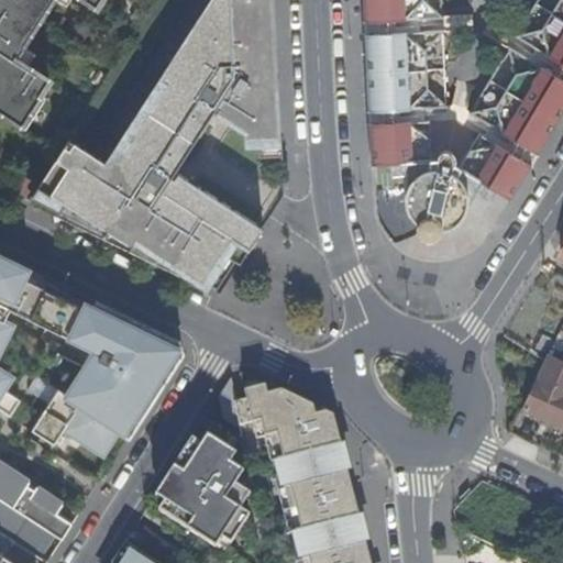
[(0,0),(0,111),(22,125),(40,97),(39,97),(48,80),(28,66),(17,59),(24,47),(23,47),(39,22),(53,0),(85,0),(96,8),(100,0),(0,0)]
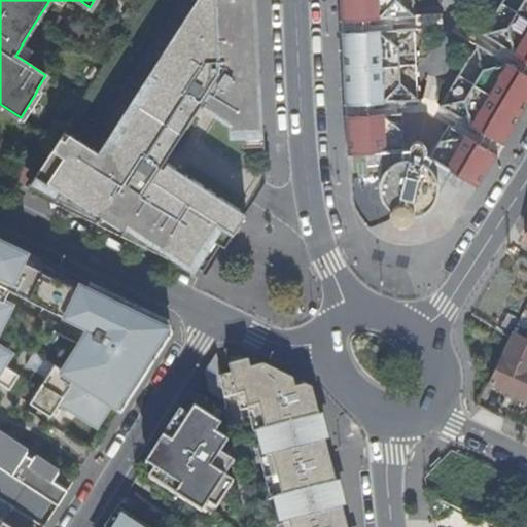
[(188,264),(206,276),(224,247),(212,239),(221,225),(234,233),(246,213),(167,163),(156,155),(191,102),(202,108),(224,123),(229,123),(230,138),(242,138),(262,137),(255,0),(198,0),(150,74),(156,78),(110,149),(104,146),(99,153),(65,131),(37,174),(59,188),(51,201),(74,211),(79,203),(121,235),(124,232),(146,246),(150,240),(187,266),(188,264)]
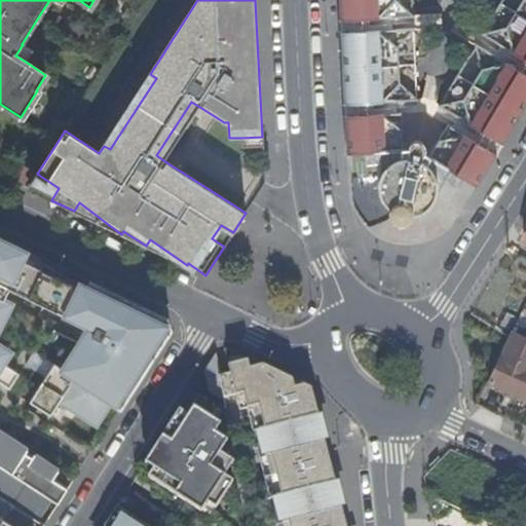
[(362,151),(353,0),(339,0),(348,152),(362,151)]
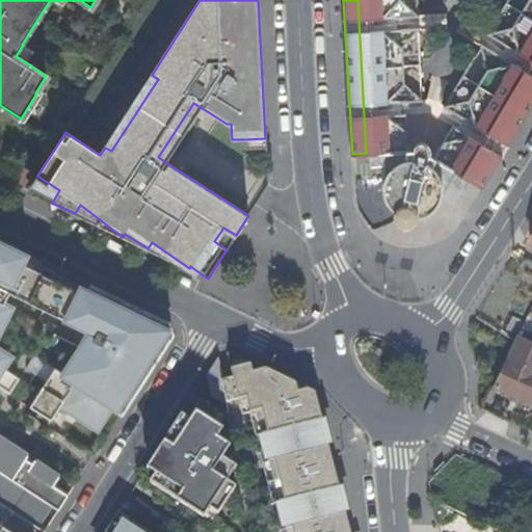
[(515,64),(481,45),(444,107),(423,100),(419,28),(392,29),(391,17),(417,15),(418,15),(417,0),(357,0),(366,153),(382,152),(384,190),(388,202),(394,211),(404,216),(415,217),(427,214),(436,207),(455,174),(470,183),(531,77),(531,0),(507,0),(487,33),(523,54),(515,64)]
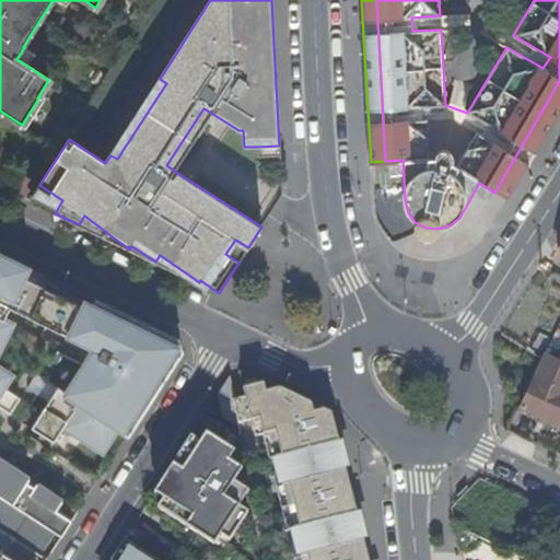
[(440,16),(439,15),(411,18),(412,31),(441,30),(440,16)]
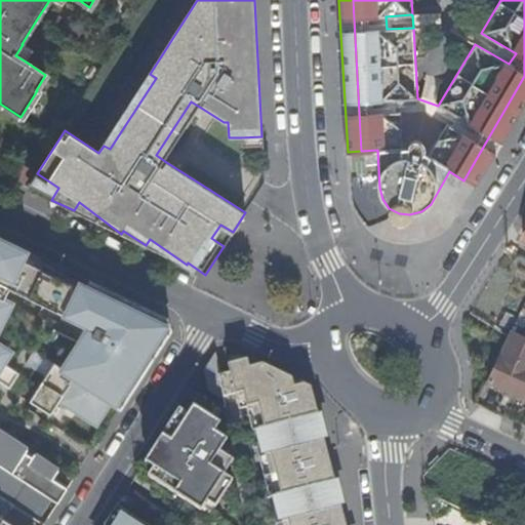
[(516,53),(481,33),(475,44),(509,64),(516,53)]
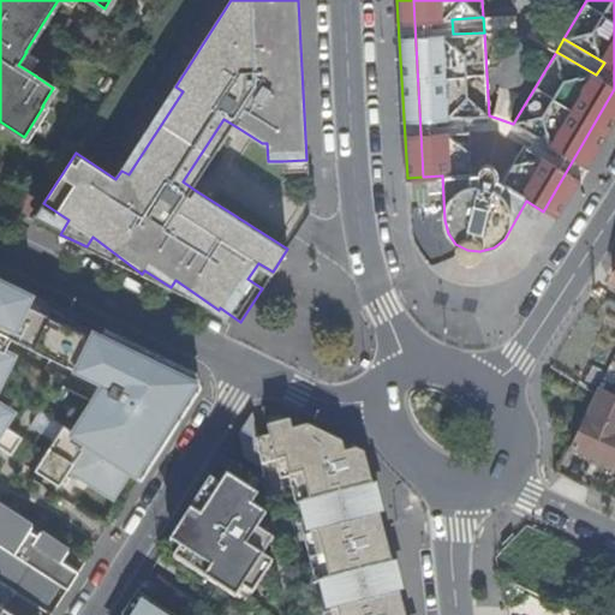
[(543,72),(503,48),(495,61),(535,85),(543,72)]
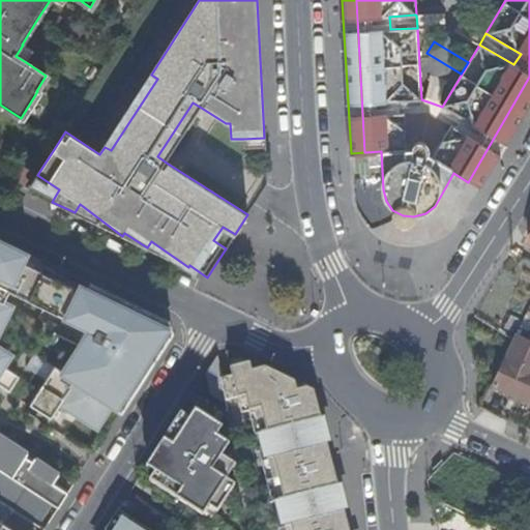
[(33,52),(23,45),(16,56),(26,62),(33,52)]
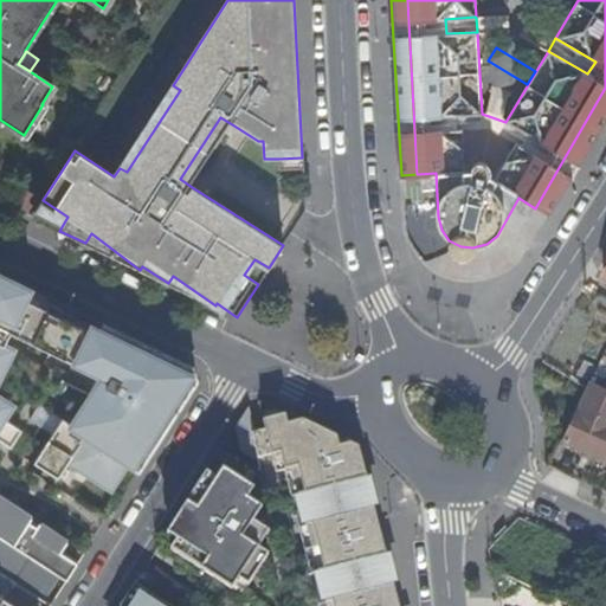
[(173,85),(120,168),(127,172),(180,90),(173,85)]
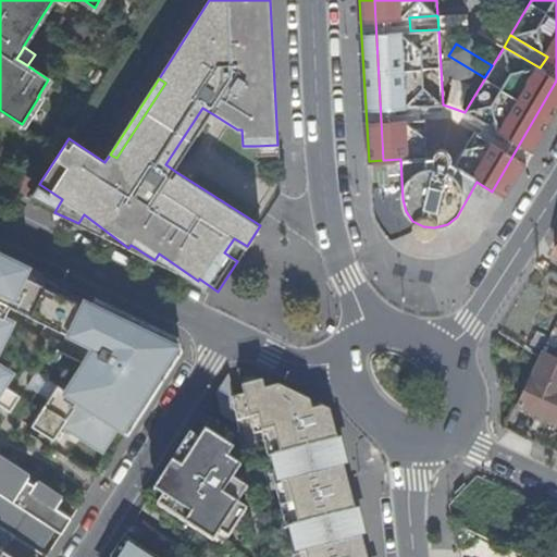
[(556,81),(492,192),(505,199),(556,111),(556,81)]
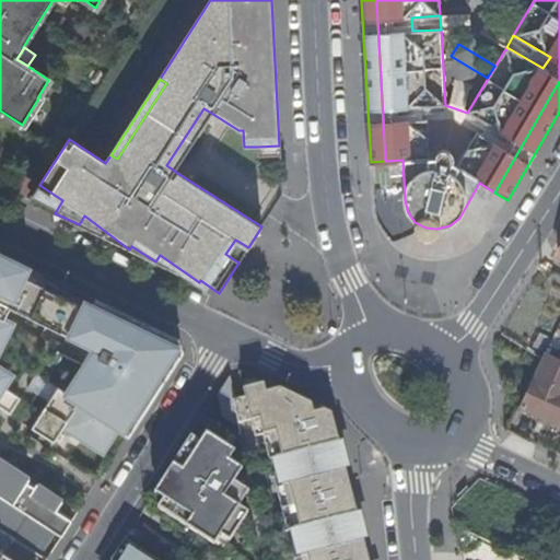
[(39,96),(22,125),(26,127),(44,100),(39,96)]
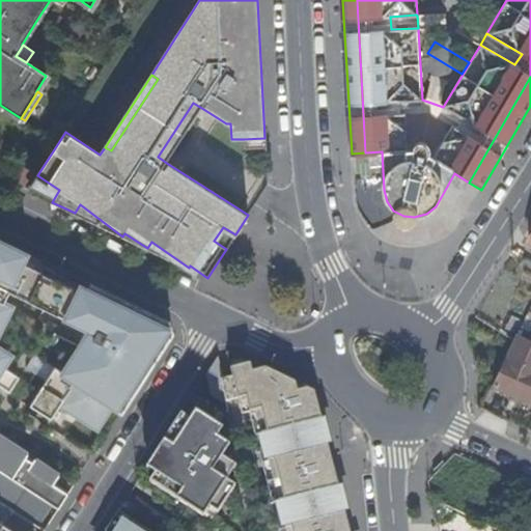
[(158,157),(168,164),(203,109),(193,103),(158,157)]
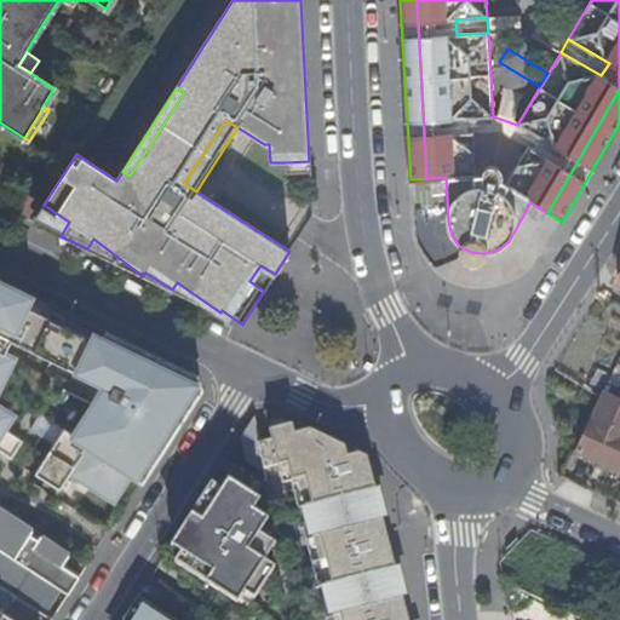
[(285,173),(310,172),(309,161),(285,162),(285,173)]
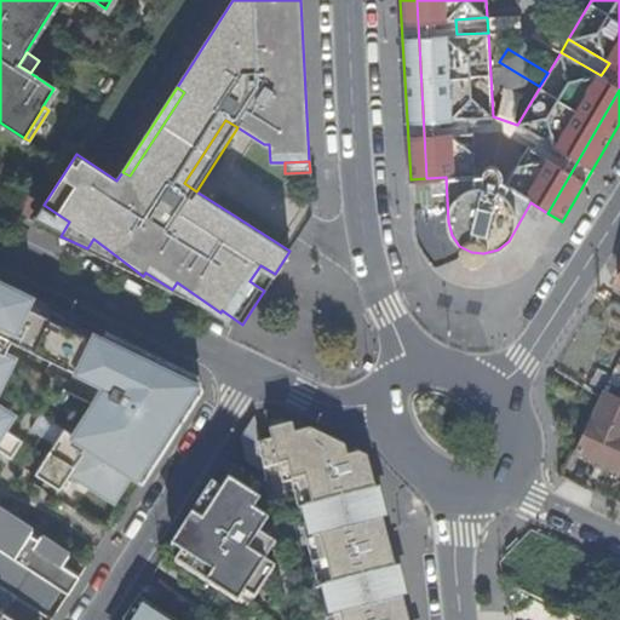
[(32,222),(61,236),(69,222),(44,205),(32,222)]
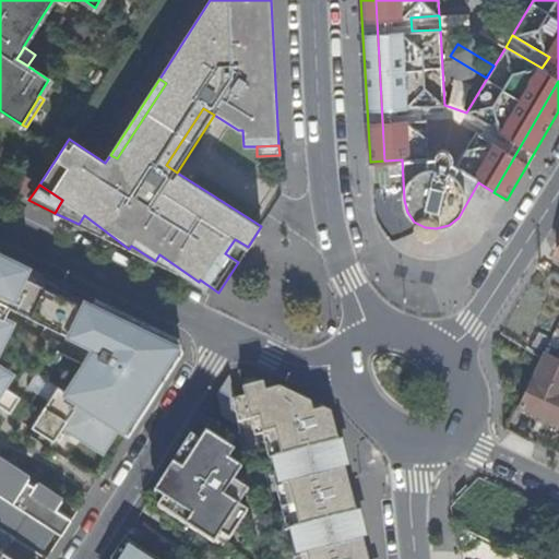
[(79,224),(129,249),(84,215),(79,224)]
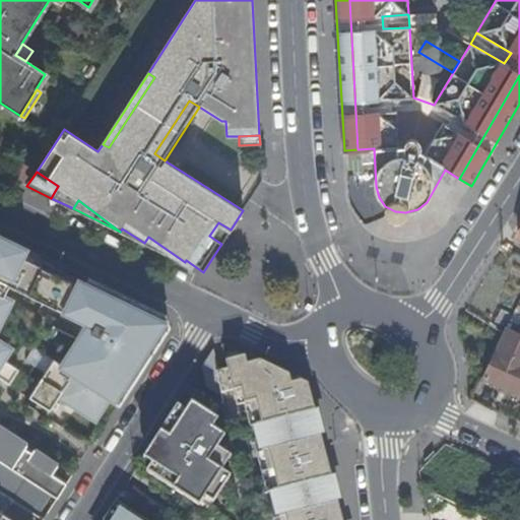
[(221,244),(231,230),(218,222),(209,236),(221,244)]
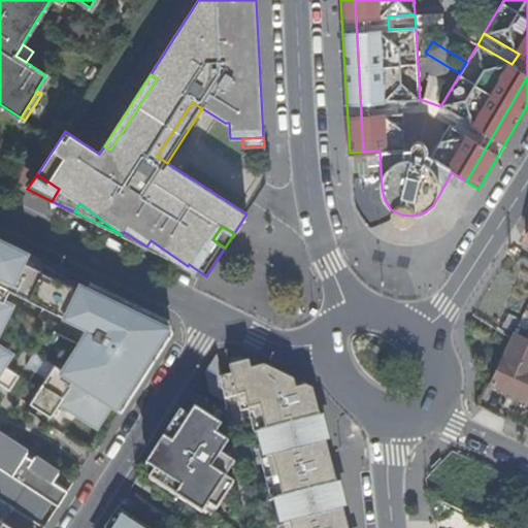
[(122,235),(146,246),(124,232),(122,235)]
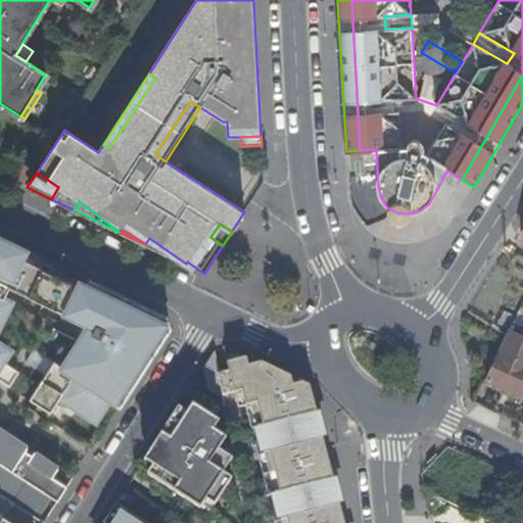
[(0,522),(43,522),(44,522),(36,517),(49,496),(57,502),(66,486),(53,478),(58,469),(34,453),(32,457),(26,453),(28,448),(0,429),(0,463),(1,465),(0,466),(0,381),(10,388),(20,373),(1,360),(9,347),(0,339),(0,332),(16,300),(8,295),(13,285),(88,326),(86,331),(89,332),(85,339),(83,338),(81,342),(63,368),(56,363),(31,400),(50,414),(59,400),(95,424),(110,400),(119,388),(127,393),(140,373),(113,357),(122,343),(138,353),(141,348),(152,354),(169,328),(165,317),(140,304),(136,314),(125,308),(129,299),(90,280),(85,289),(60,277),(24,259),(28,250),(0,236),(0,522)]
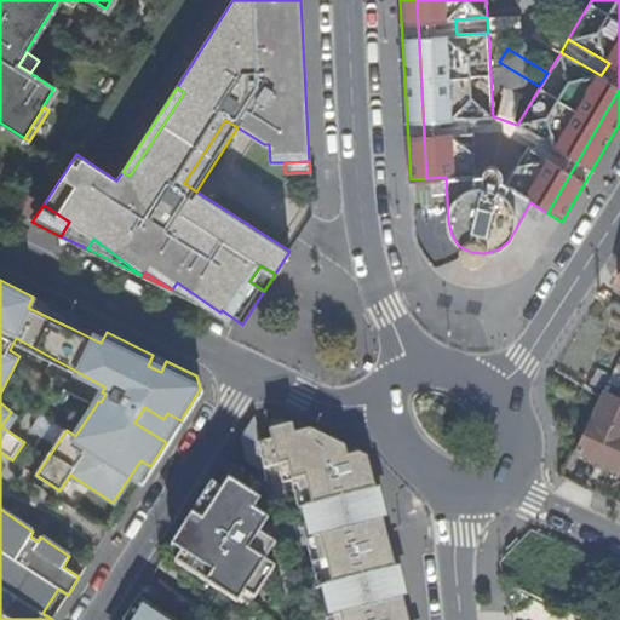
[(172,290),(220,313),(177,282),(172,290)]
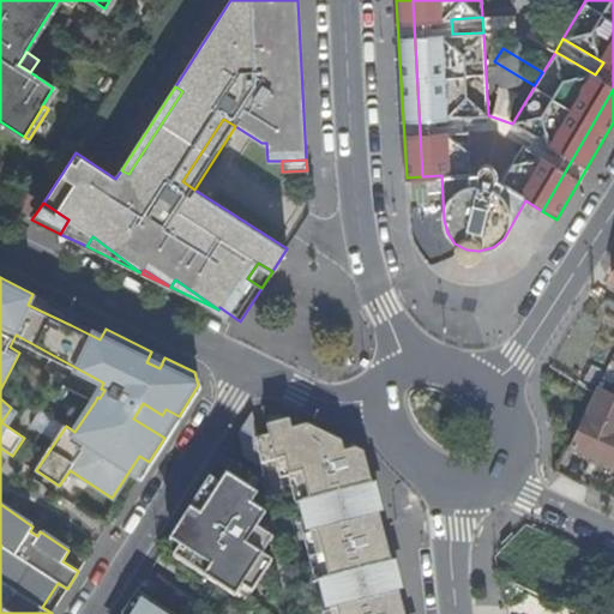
[(100,339),(106,329),(77,315),(32,294),(28,305),(71,325),(100,339)]
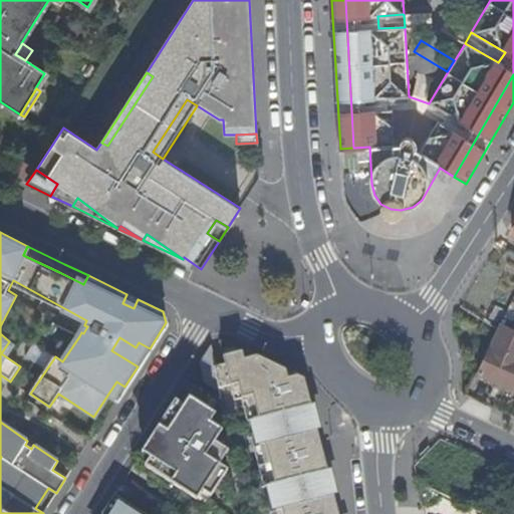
[(183,259),(201,269),(184,257),(183,259)]
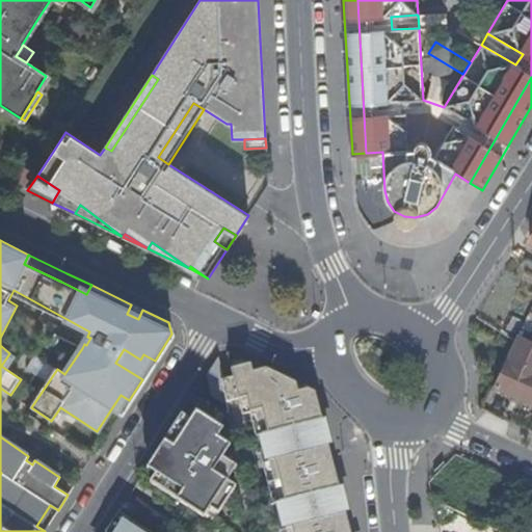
[(138,319),(142,310),(131,304),(127,314),(138,319)]
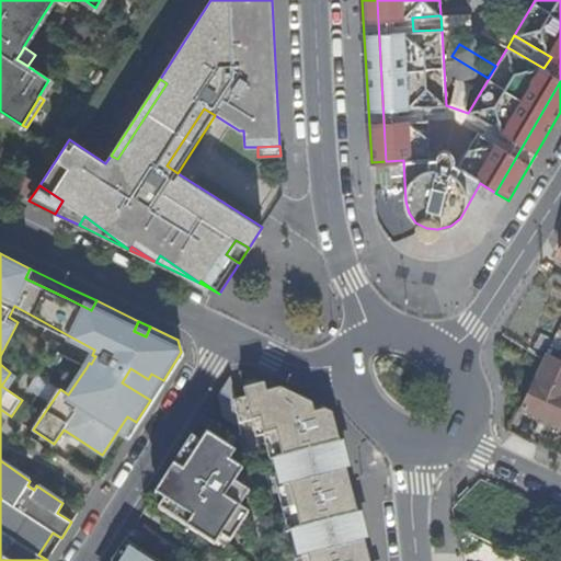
[(560,370),(541,363),(523,407),(560,422),(560,370)]
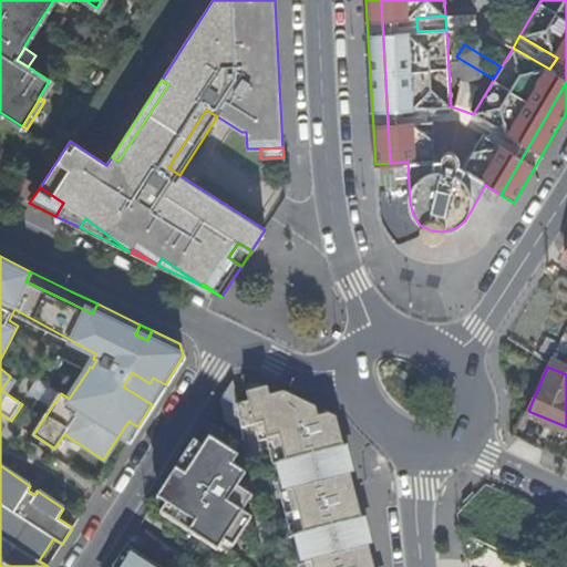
[(123,387),(152,404),(165,384),(153,378),(150,383),(132,372),(123,387)]
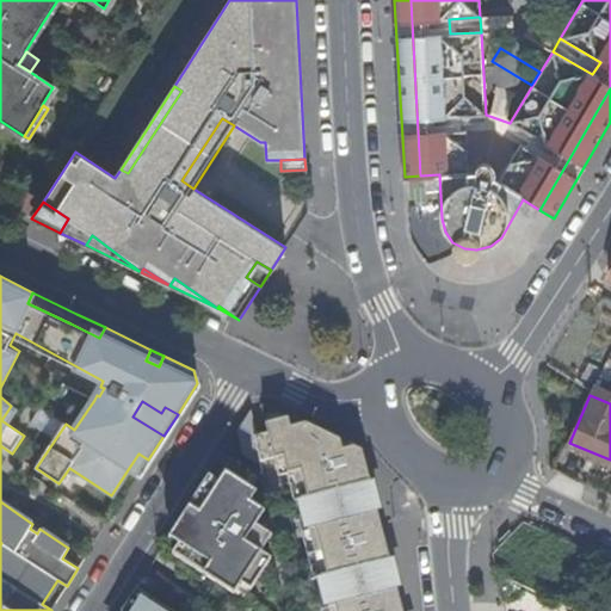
[(251,413),(238,434),(242,457),(255,464),(261,457),(257,437),(251,413)]
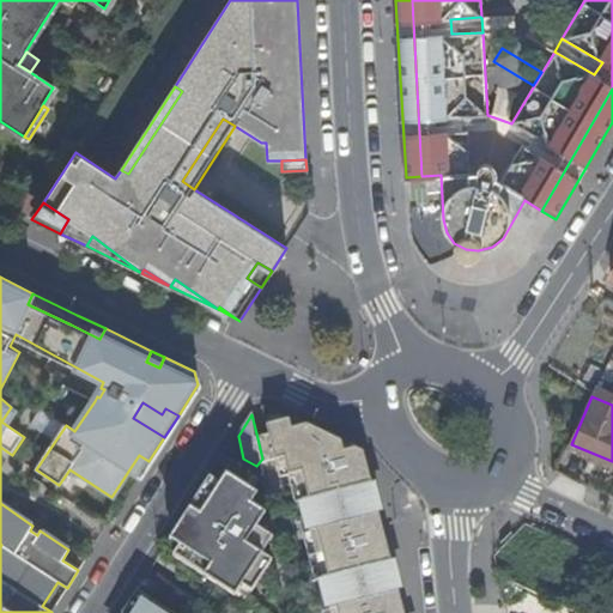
[(295,420),(266,425),(268,436),(273,456),(279,479),(287,478),(301,474),(308,502),(315,532),(327,578),(335,610),(335,612),(404,612),(364,453),(295,420)]
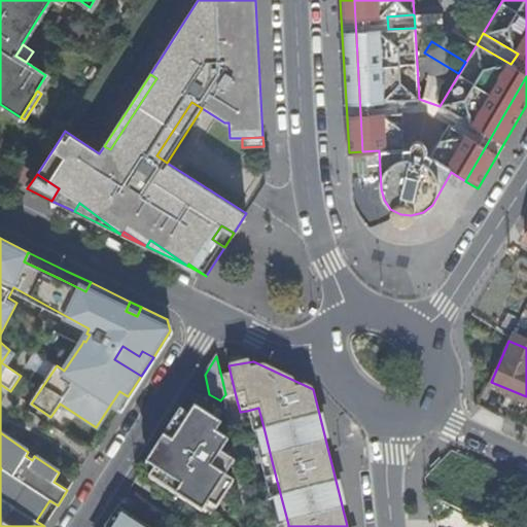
[(231,375),(221,377),(225,394),(235,392),(231,375)]
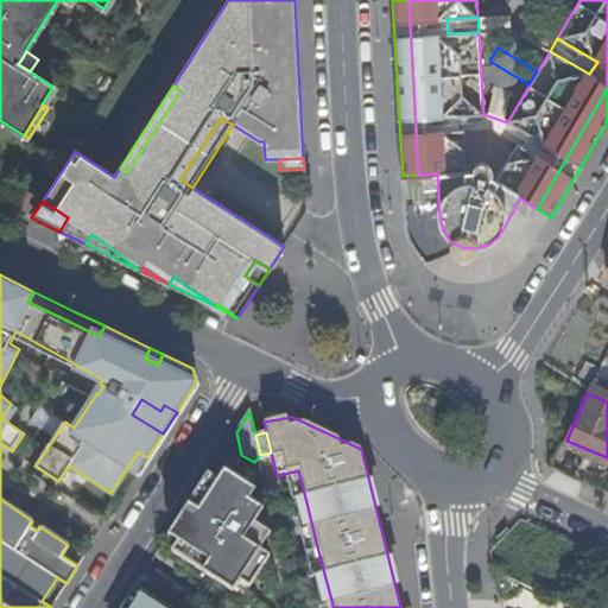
[(138,451),(128,466),(138,472),(147,457),(138,451)]
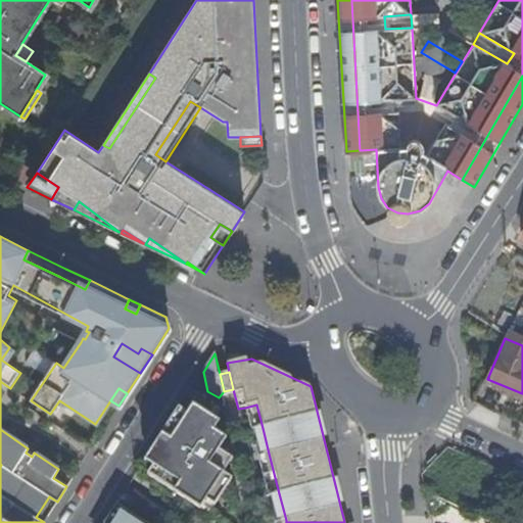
[(256,429),(263,428),(256,405),(245,408),(250,431),(256,429)]
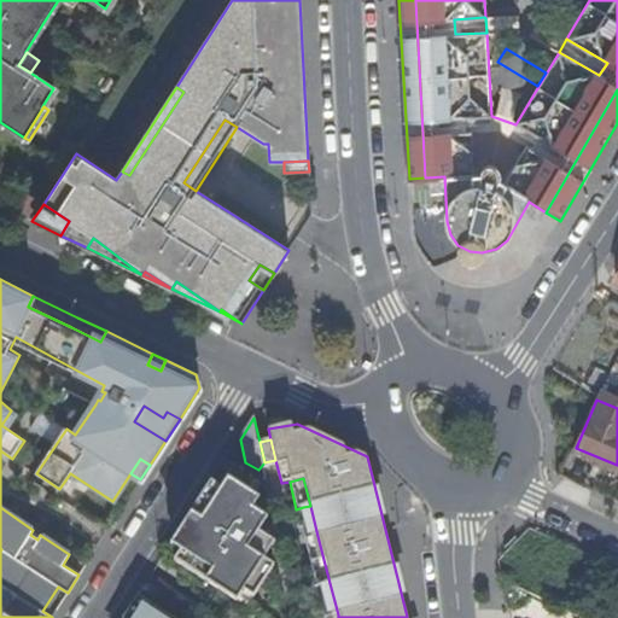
[(192,513),(170,546),(181,553),(211,572),(204,582),(237,604),(243,593),(263,561),(275,543),(258,534),(268,519),(254,511),(260,500),(227,479),(221,489),(202,519),(192,513)]
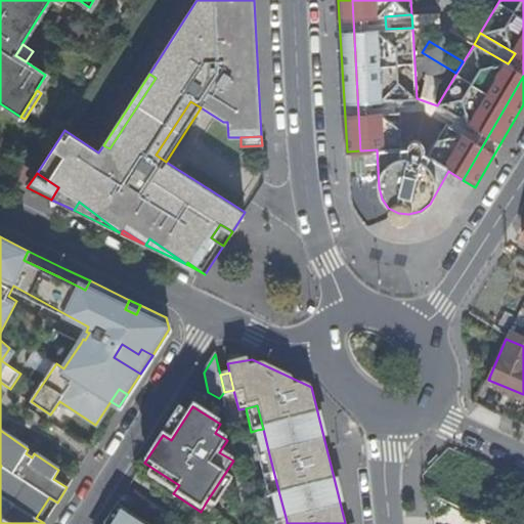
[(171,440),(187,415),(180,409),(163,435),(171,440)]
